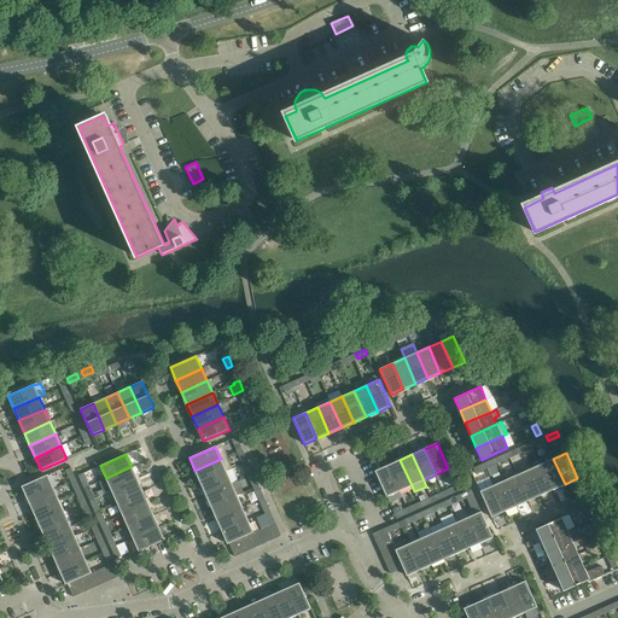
[(226,471),(221,459),(194,471),(200,483),(226,471)]
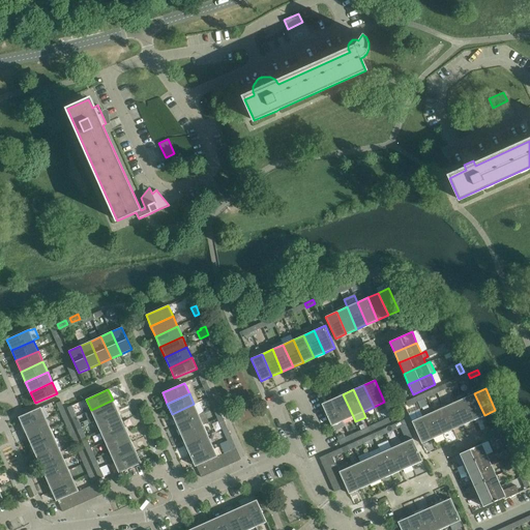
[(422,393),(414,398),(416,402),(417,402),(420,408),(428,405),(424,398),(422,393)]
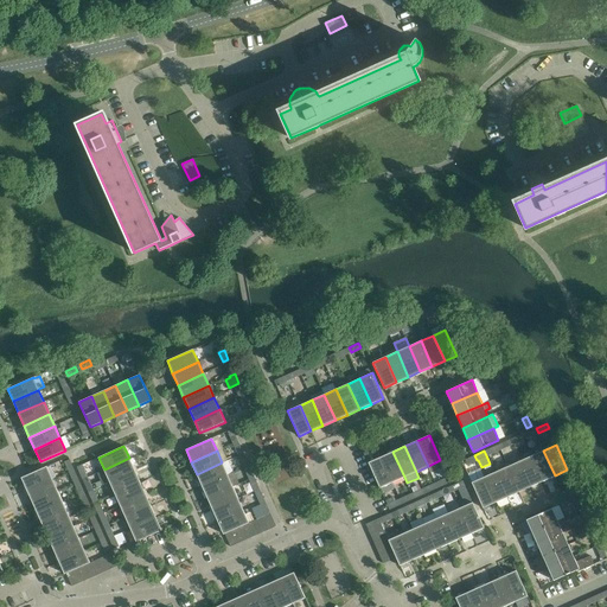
[(531,455),(543,480),(555,475),(543,451),(531,455)]
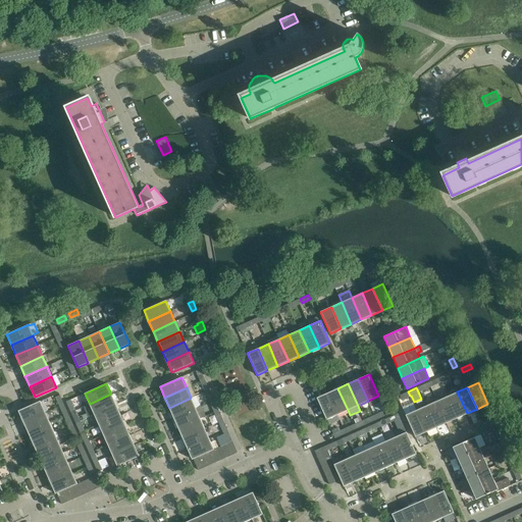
[(327,393),(336,415),(348,410),(337,388),(327,393)]
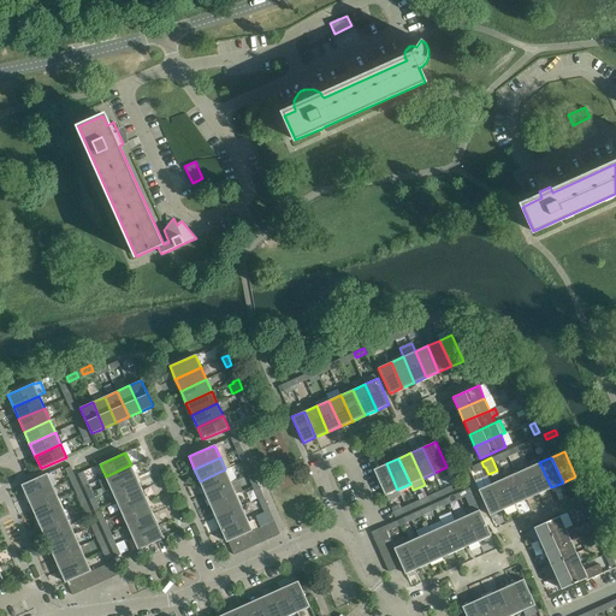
[(527,468),(539,493),(551,487),(539,462),(527,468)]
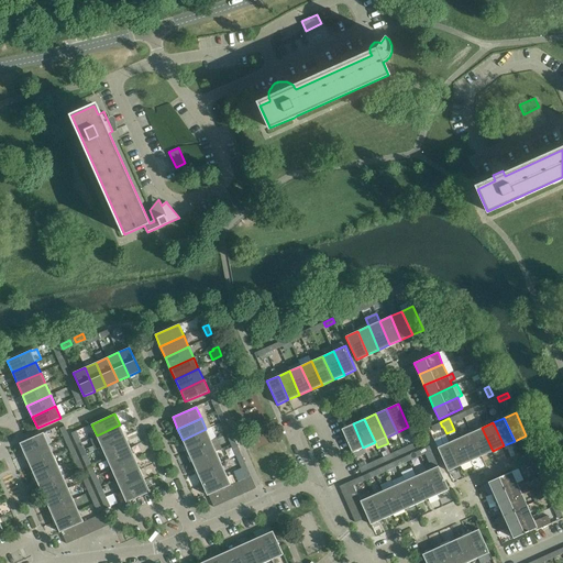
[(353,423),(341,429),(352,452),(354,456),(355,459),(366,453),(363,448),(353,423)]
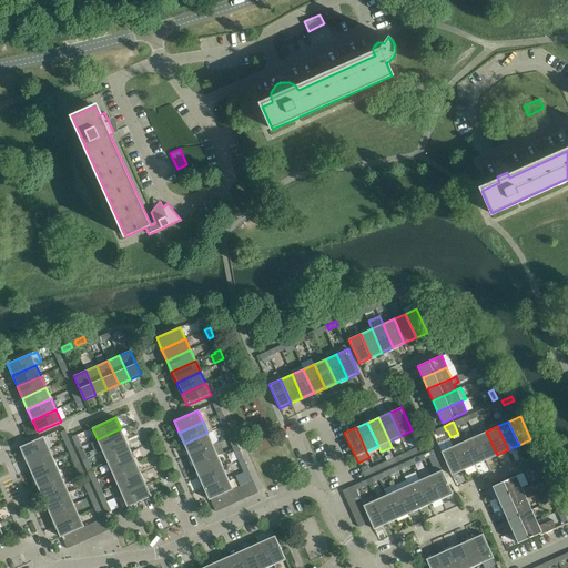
[(98,439),(90,443),(93,448),(100,445),(102,450),(127,439),(121,428),(98,439)]
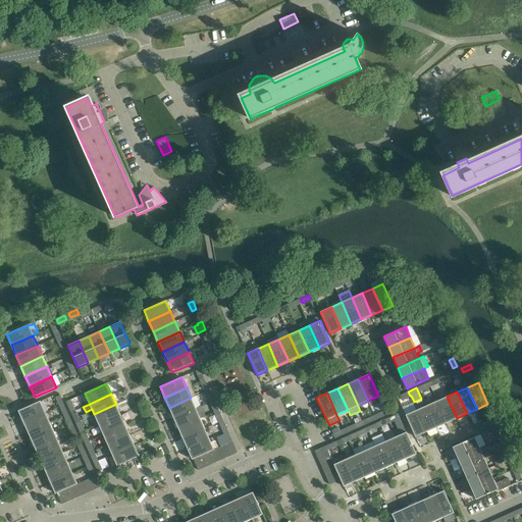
[(436,401),(447,423),(457,418),(447,397),(436,401)]
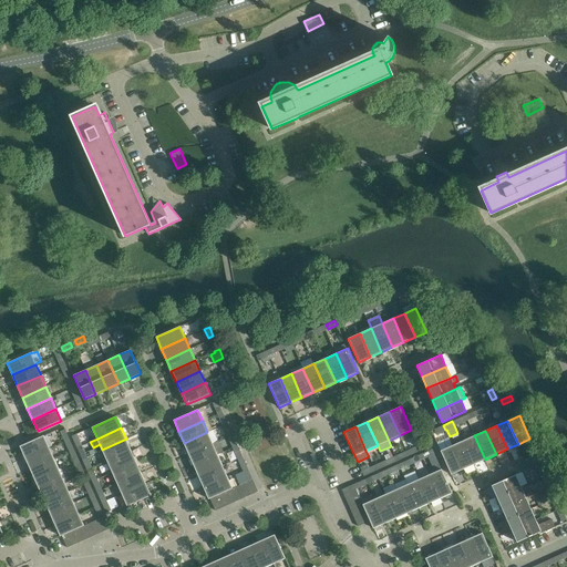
[(207,432),(184,443),(188,454),(213,443),(207,432)]
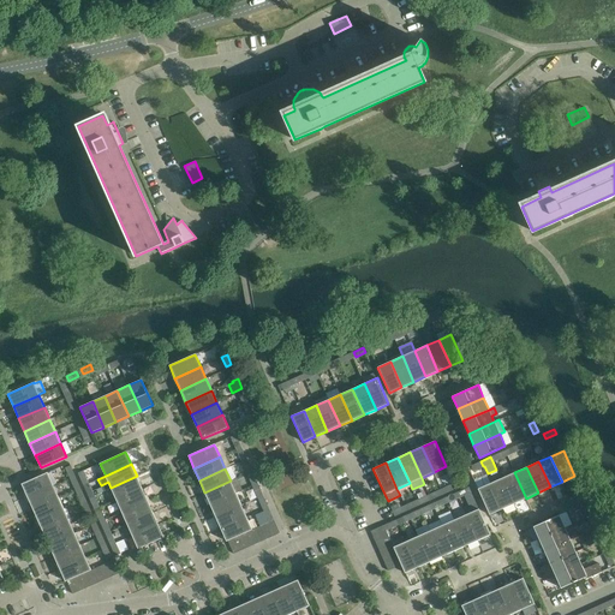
[(78,473),(83,483),(88,482),(83,471),(78,473)]
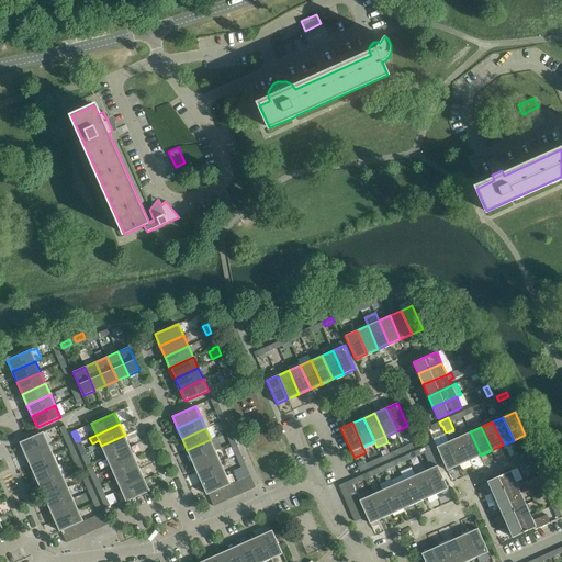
[(20,442),(24,453),(48,444),(43,431),(20,442)]
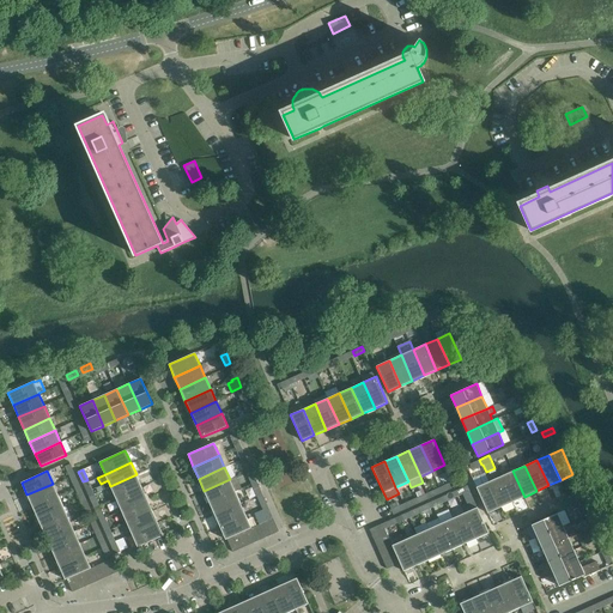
[(498,471),(486,477),(489,481),(499,508),(513,502),(501,477),(498,471)]
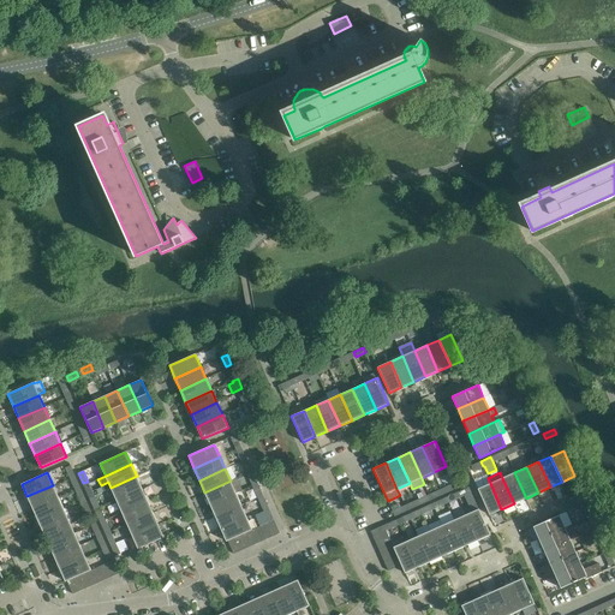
[(502,478),(514,503),(526,499),(514,472),(502,478)]
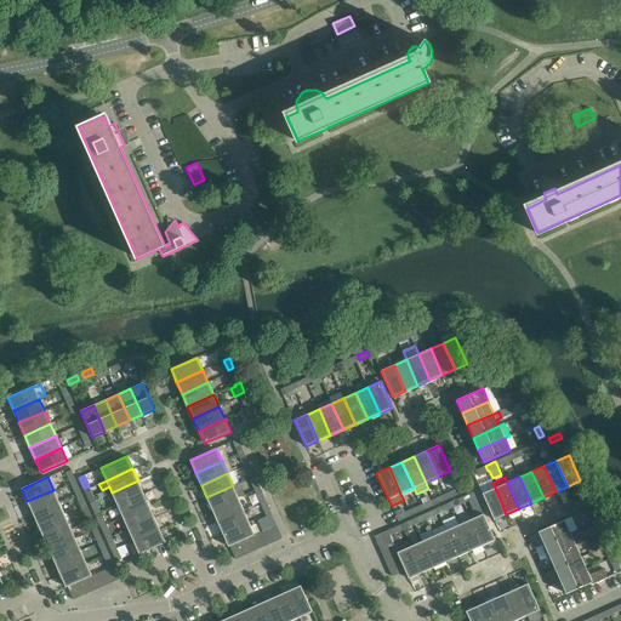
[(118,505),(143,494),(138,480),(112,493),(118,505)]
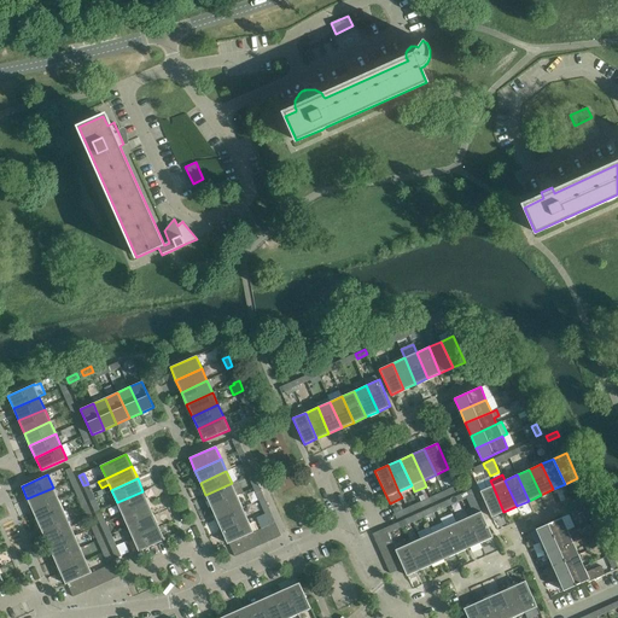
[(237,495),(232,483),(205,495),(211,507),(237,495)]
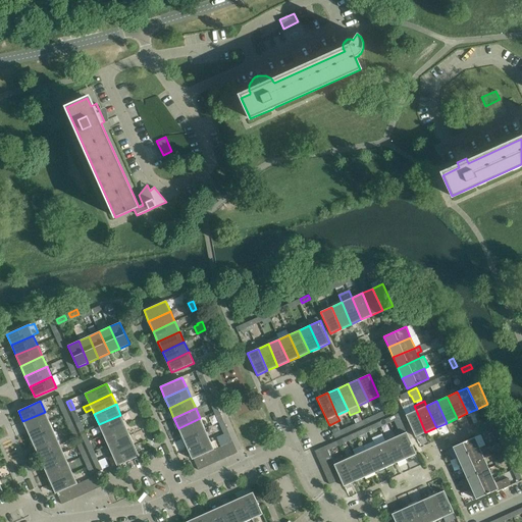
[(406,415),(415,436),(425,432),(416,410),(406,415)]
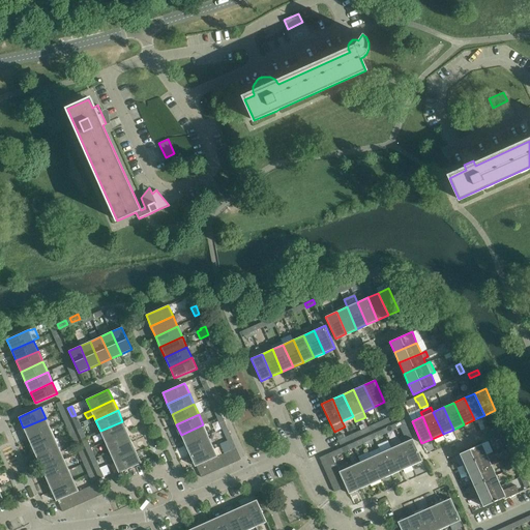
[(50,429),(46,418),(23,428),(28,438),(50,429)]
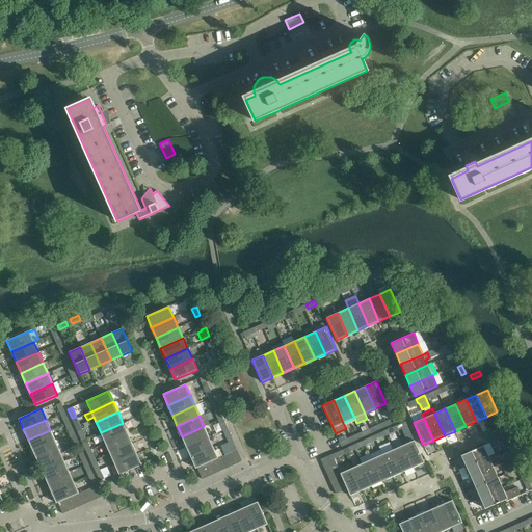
[(405,421),(397,425),(399,429),(407,426),(405,421)]
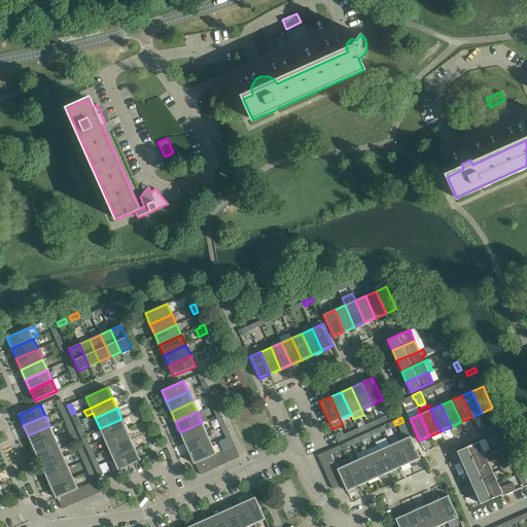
[(104,438),(127,429),(121,419),(100,428),(104,438)]
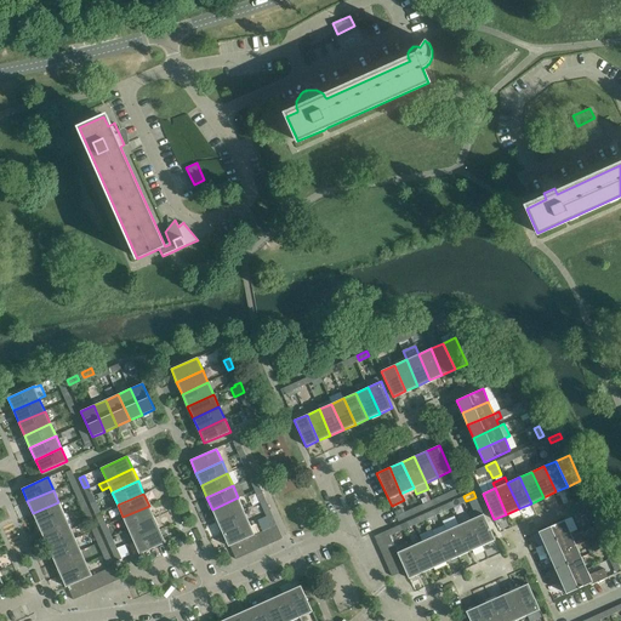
[(438,503),(448,499),(445,494),(436,499),(438,503)]
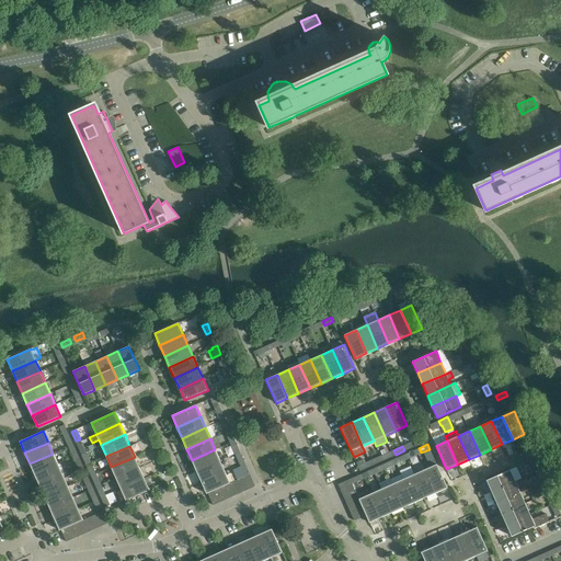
[(215,449),(192,460),(196,471),(220,460),(215,449)]
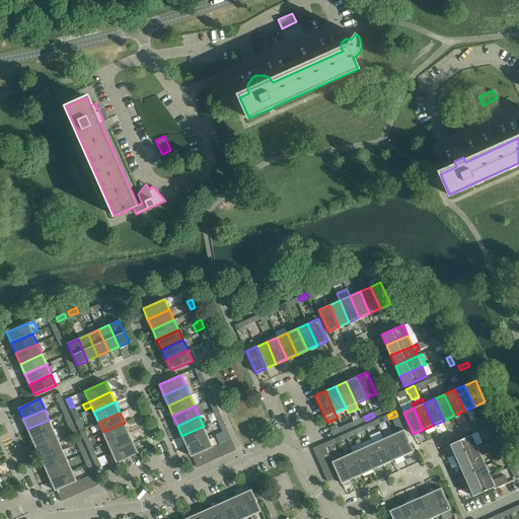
[(27,429),(31,439),(54,430),(49,420),(27,429)]
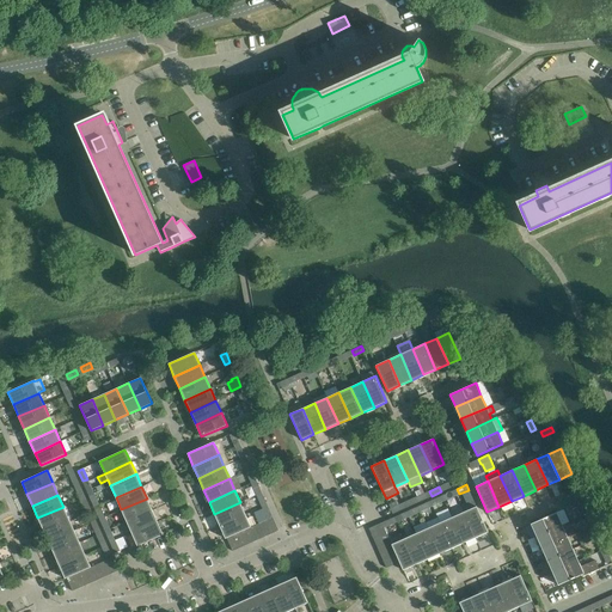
[(127,521),(152,510),(147,499),(121,509),(127,521)]
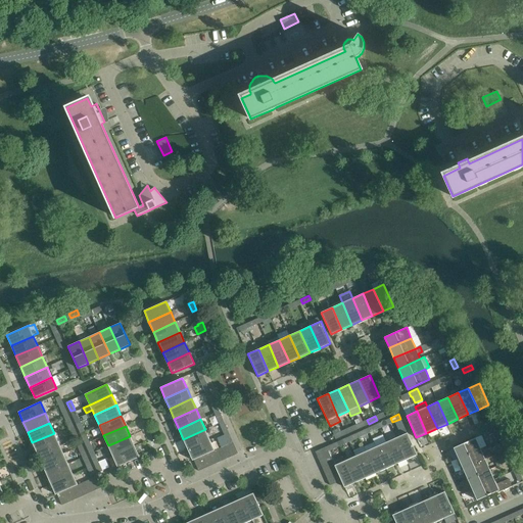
[(405,427),(394,432),(396,437),(407,460),(417,455),(416,452),(413,446),(407,432),(405,427)]
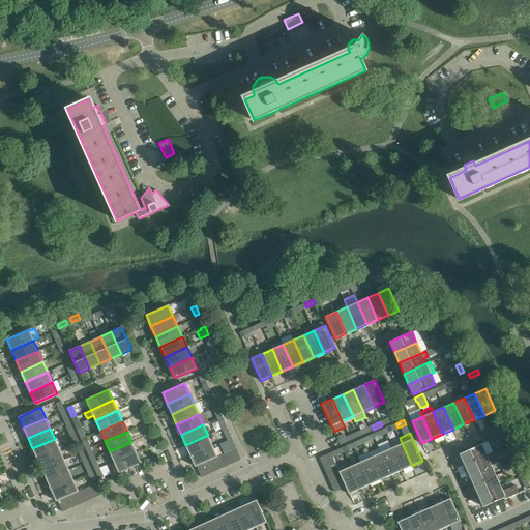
[(212,446),(208,435),(185,445),(190,455),(212,446)]
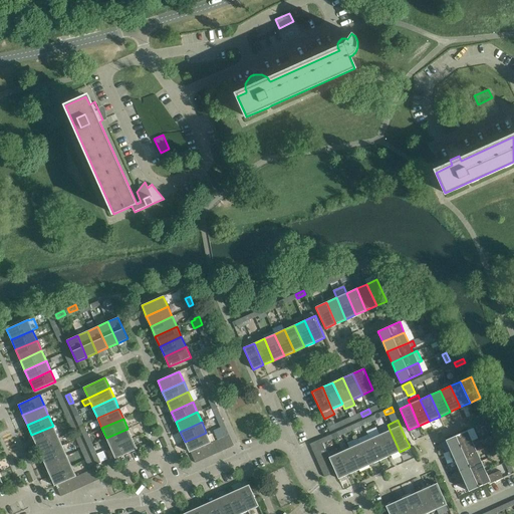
[(329,432),(338,428),(336,424),(327,427),(329,432)]
